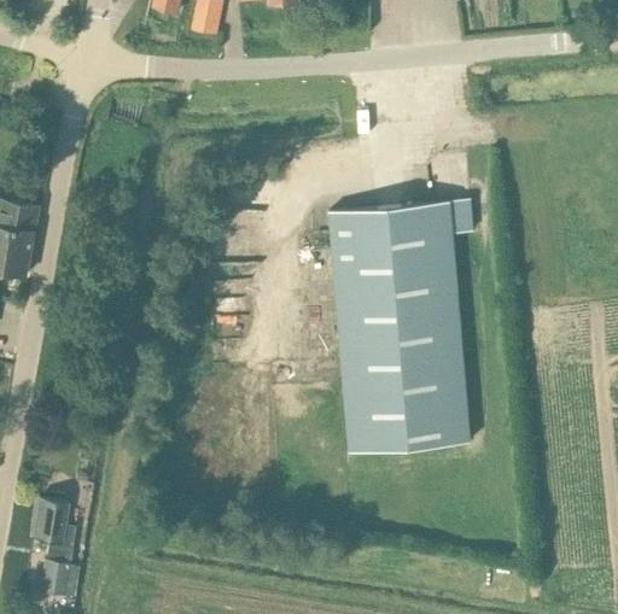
[(152,0),(151,10),(176,16),(179,16),(181,0),(152,0)]
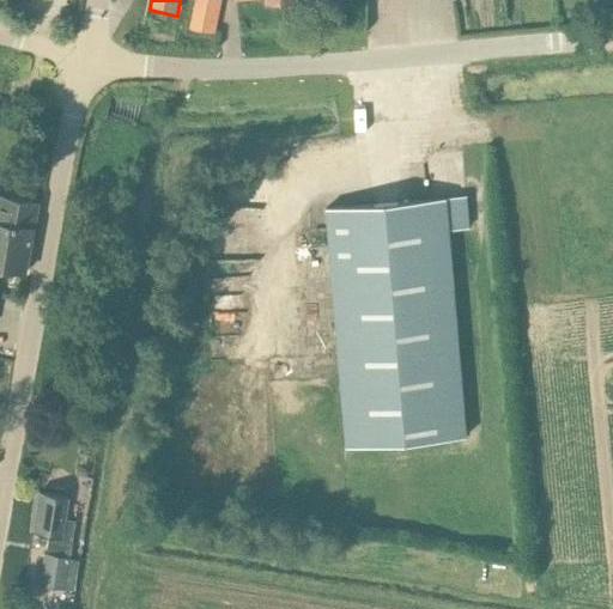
[(0,270),(26,275),(38,206),(0,199),(0,270)]
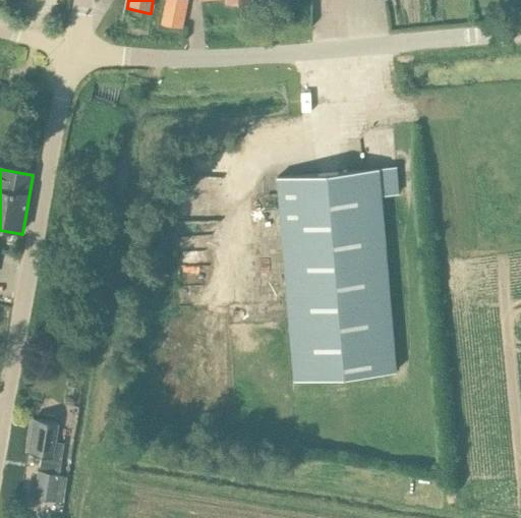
[(403,208),(400,169),(380,171),(383,210),(403,208)]
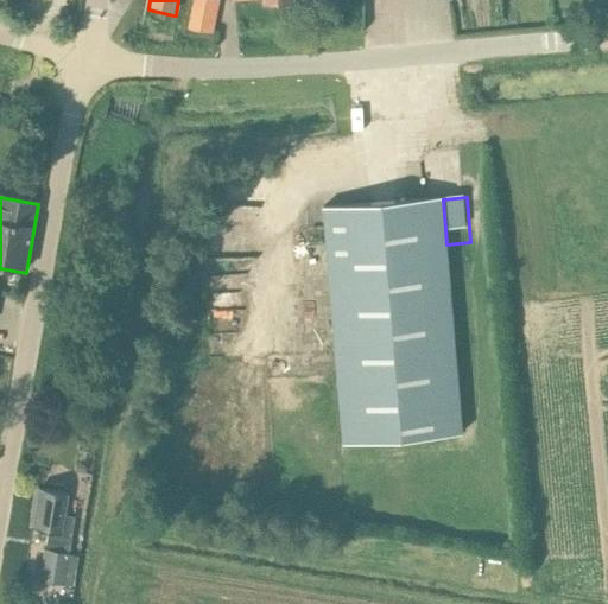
[(324,209),(325,233),(343,446),(462,436),(442,199),(324,209)]
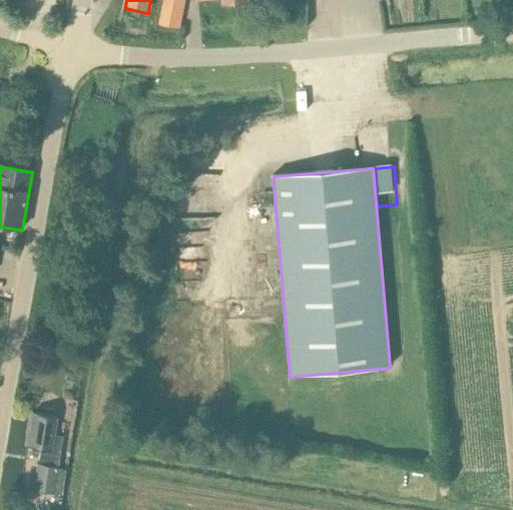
[(31,491),(59,496),(60,496),(63,480),(53,478),(60,438),(52,437),(55,419),(32,415),(27,447),(39,449),(36,466),(31,491)]
